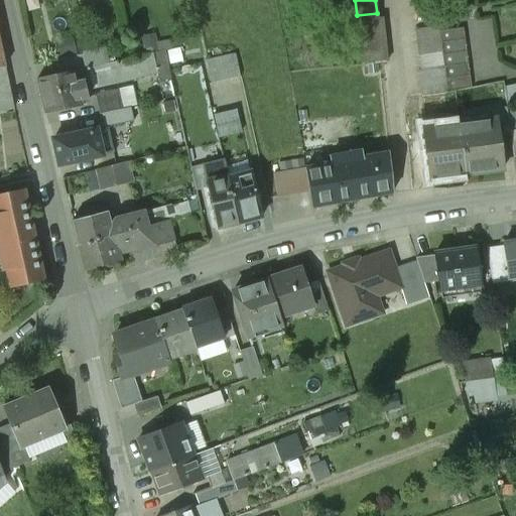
[(377,13),(357,15),(362,58),(385,56),(380,13),(377,13)]
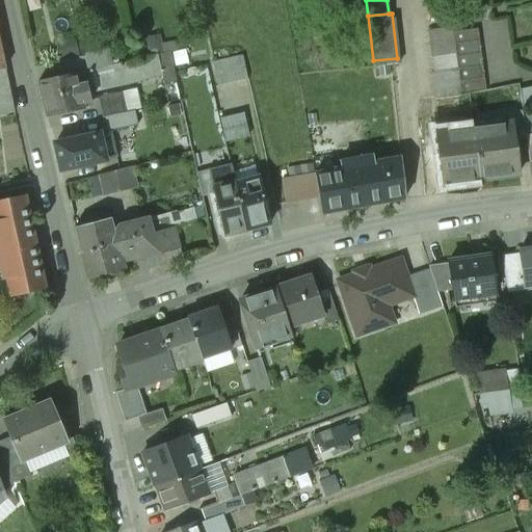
[(460,97),(451,28),(428,31),(434,72),(431,72),(434,100),(460,97)]
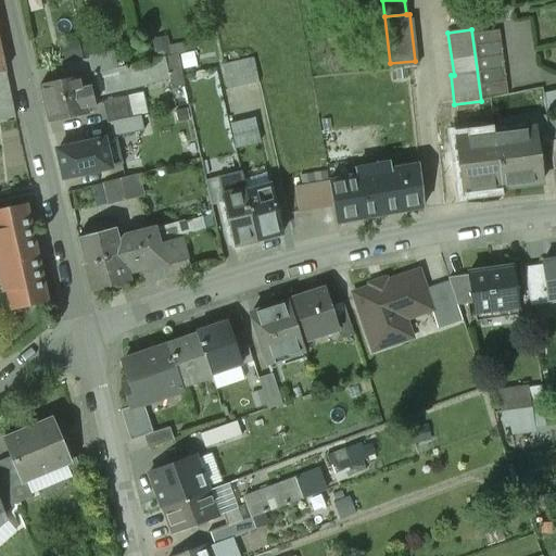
[(474,35),(482,98),(507,95),(500,30),(474,35)]
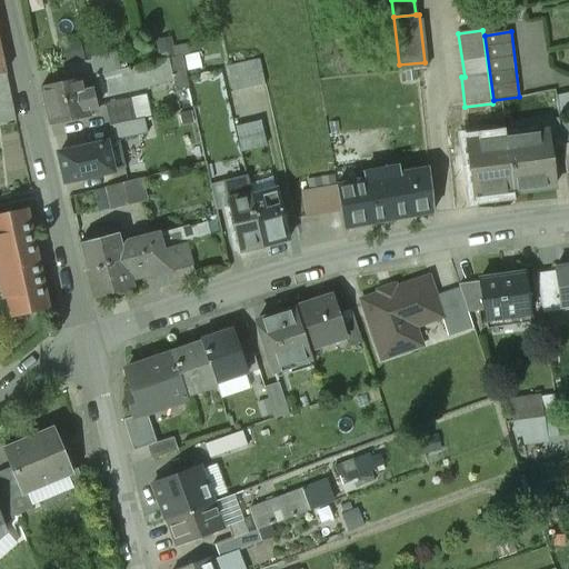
[(0,48),(0,120),(16,118),(0,48)]
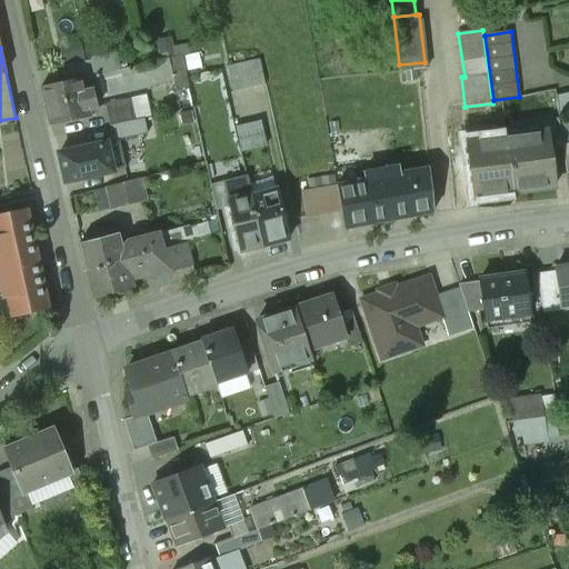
[(165,60),(96,75),(100,96),(168,80),(165,60)]
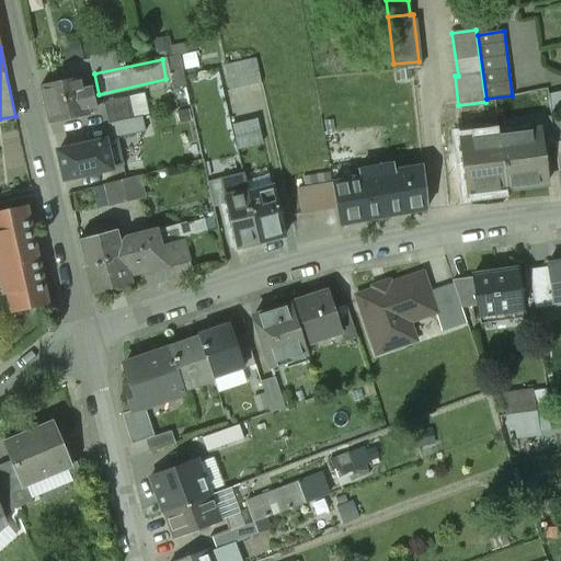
[(254,59),(224,66),(228,90),(260,83),(254,59)]
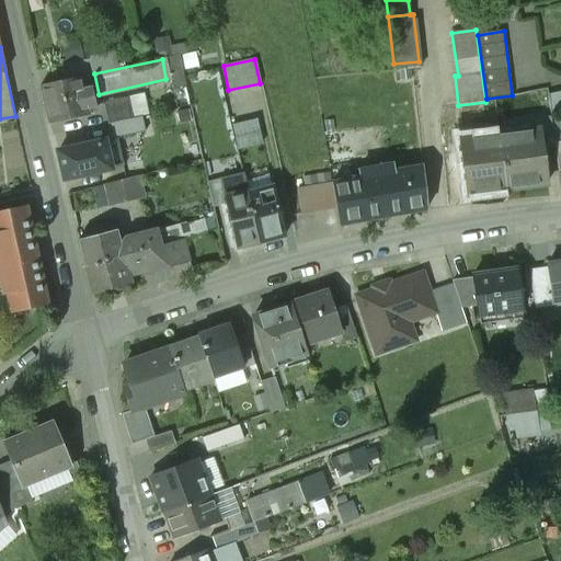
[(95,107),(88,75),(41,84),(50,123),(87,114),(87,110),(95,107)]
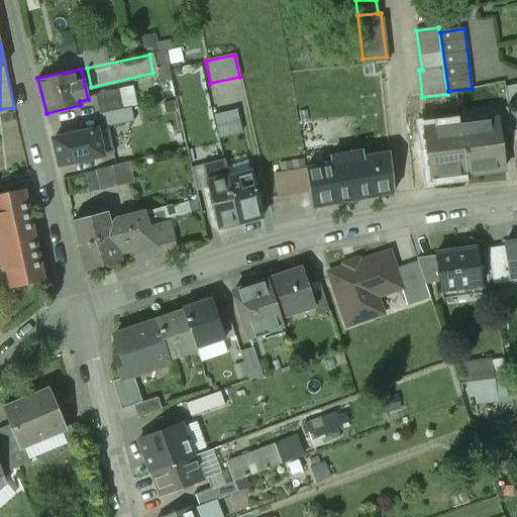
[(133,86),(118,90),(122,109),(138,106),(133,86)]
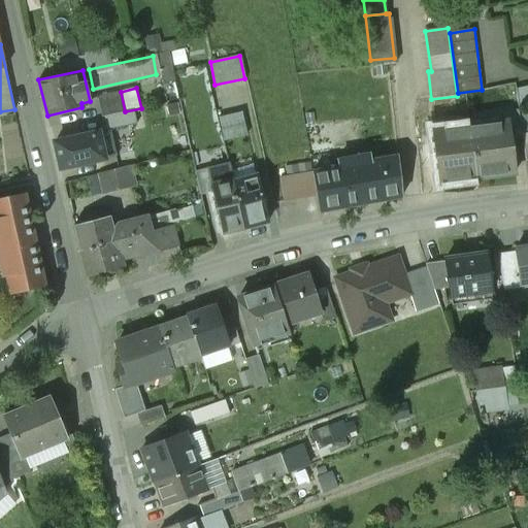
[(98,97),(101,117),(125,111),(121,92),(98,97)]
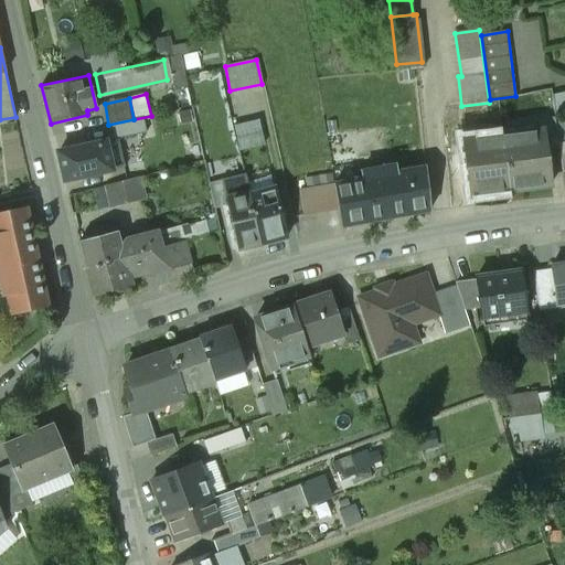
[(108,126),(112,141),(118,139),(146,134),(144,118),(108,126)]
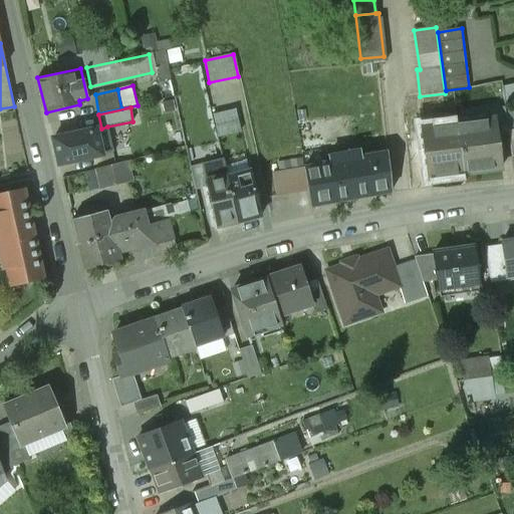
[(494,119),(496,135),(508,134),(508,132),(505,107),(489,109),(490,119),(494,119)]
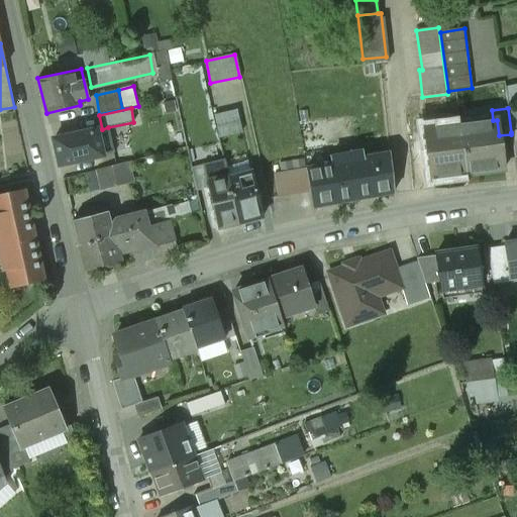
[(236,110),(213,115),(218,137),(241,132),(236,110)]
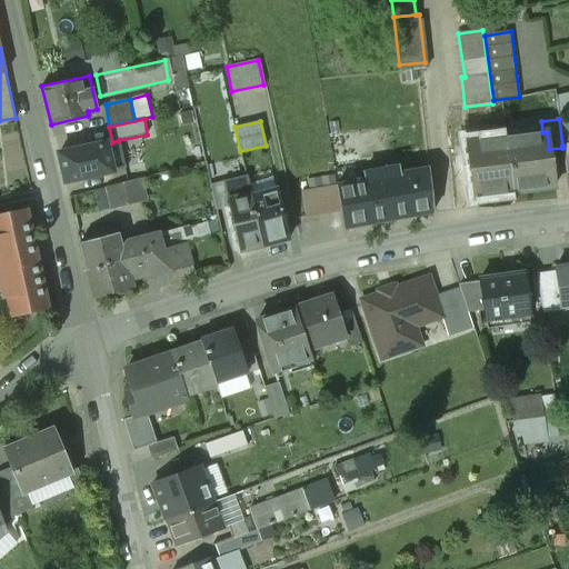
[(549,149),(547,132),(542,132),(466,142),(473,198),(553,188),(549,149)]
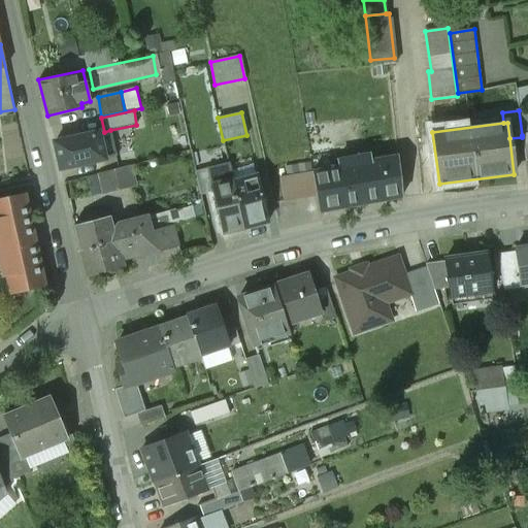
[(60,169),(117,157),(110,130),(104,132),(55,142),(60,169)]
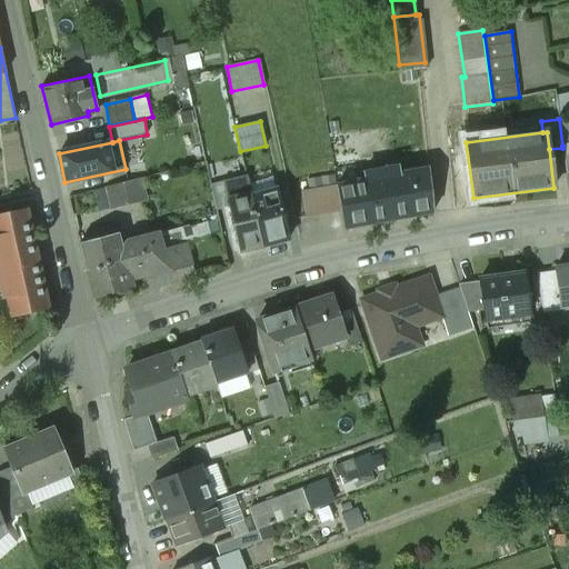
[(432,213),(427,168),(399,173),(397,167),(363,173),(365,181),(337,186),(341,211),(345,229),(432,213)]
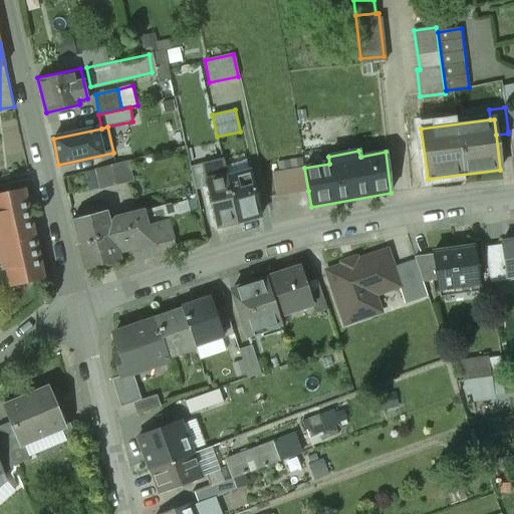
[(237,222),(227,179),(222,160),(202,165),(208,188),(217,228),(237,222)]
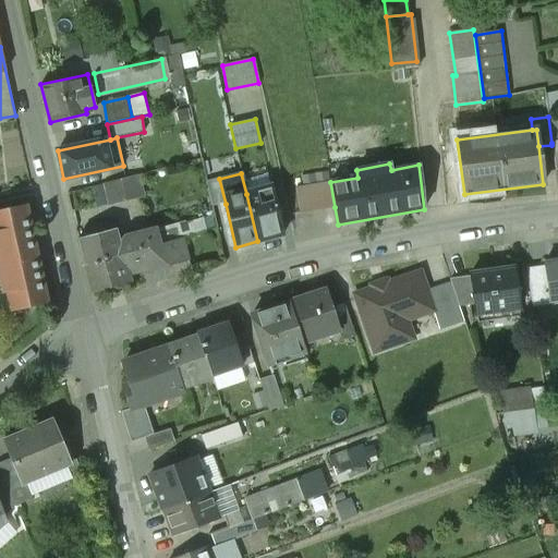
[(105,185),(109,205),(142,196),(136,177),(105,185)]
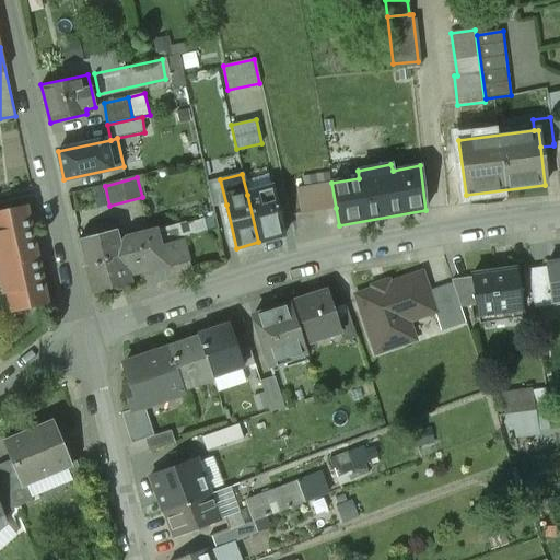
[(226,205),(220,179),(207,182),(212,208),(226,205)]
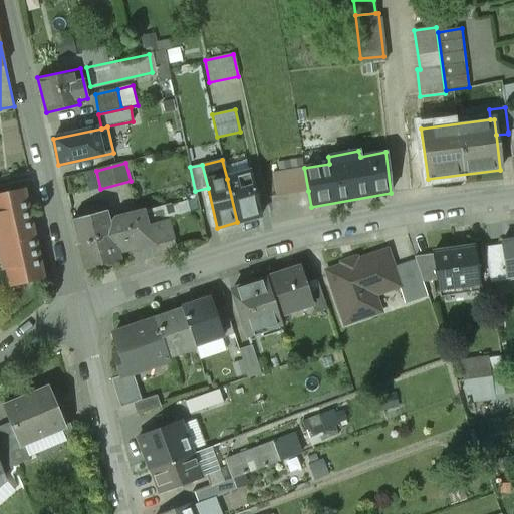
[(308,191),(304,168),(272,173),(276,197),(308,191)]
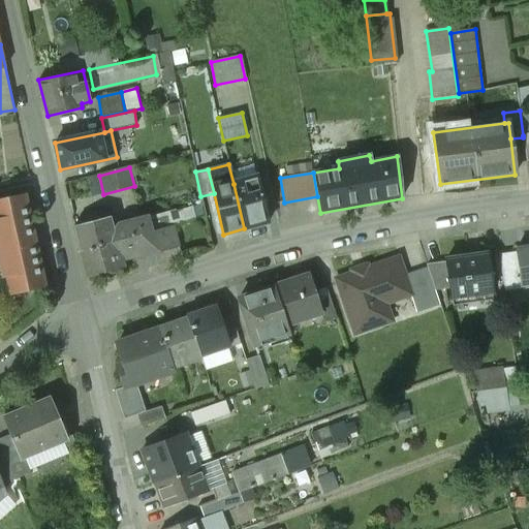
[(268,222),(257,178),(234,184),(244,228),(268,222)]
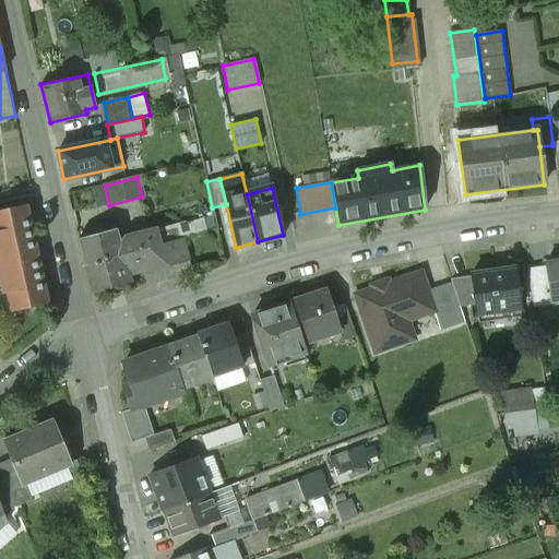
[(26,204),(0,210),(0,261),(11,311),(47,302),(26,204)]
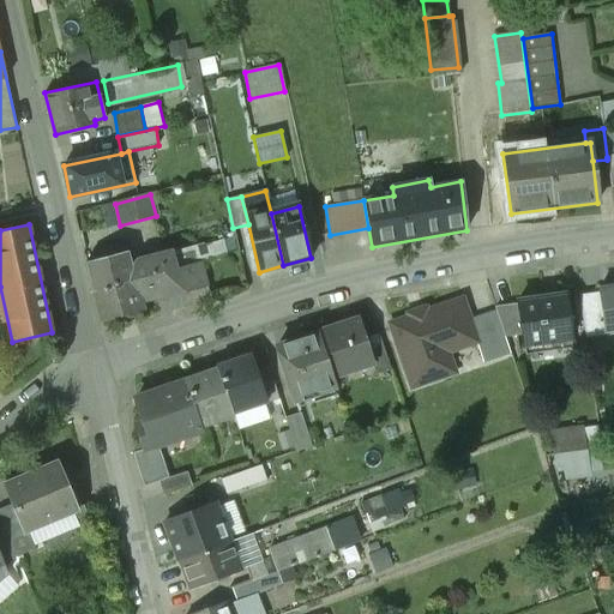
[(181,251),(170,253),(175,269),(180,290),(179,290),(185,307),(204,302),(200,286),(196,287),(188,254),(182,254),(181,251)]
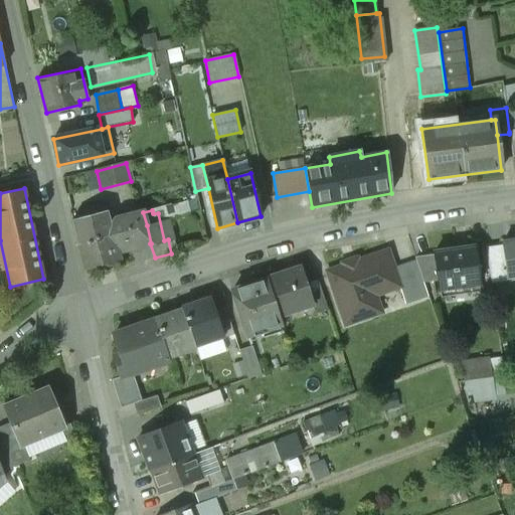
[(78,243),(147,225),(143,212),(110,221),(107,211),(72,220),(78,243)]
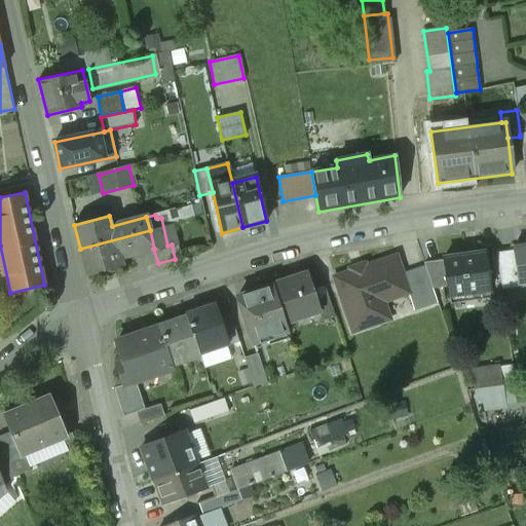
[(150,230),(80,249),(86,272),(121,263),(119,257),(153,249),(154,249),(150,230)]
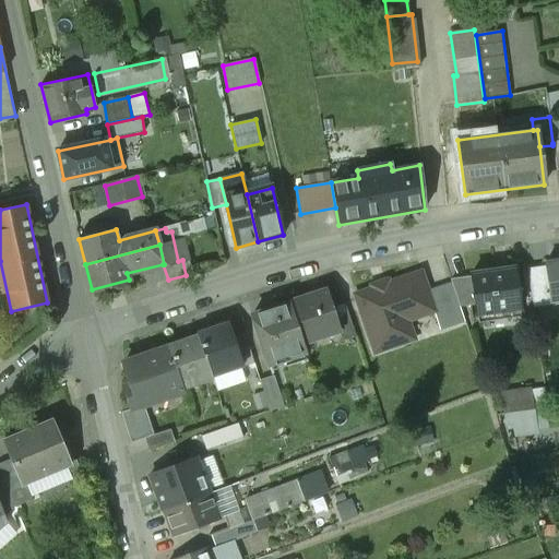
[(558,261),(545,263),(545,266),(550,302),(558,300),(558,261)]
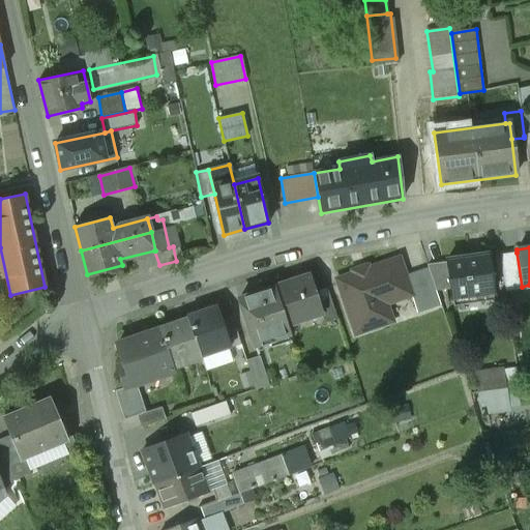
[(522,287),(517,253),(500,255),(505,292),(522,289),(522,287)]
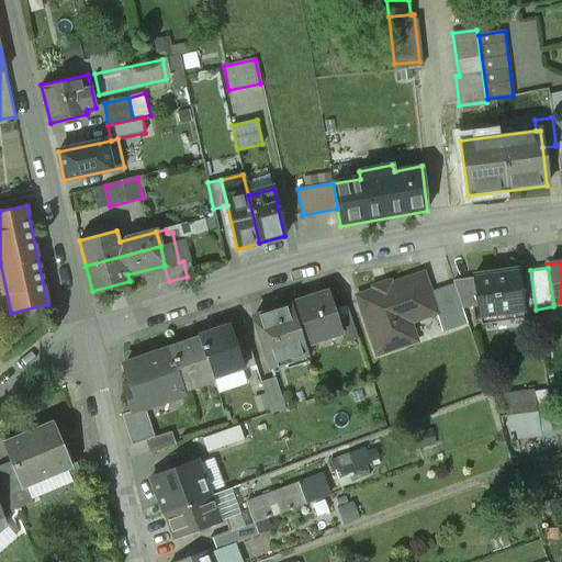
[(523,310),(516,269),(473,274),(474,278),(478,305),(479,315),(523,310)]
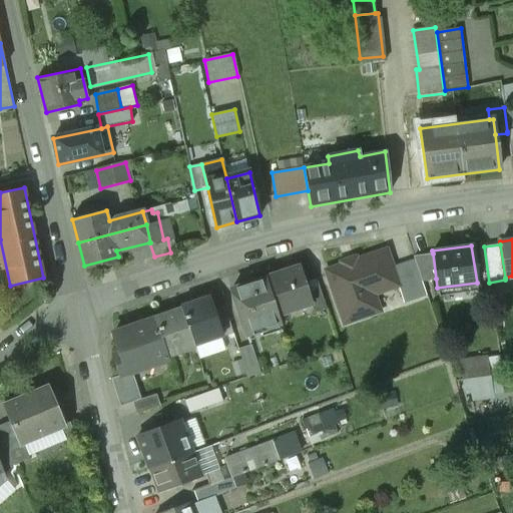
[(386,251),(327,272),(345,323),(371,315),(367,303),(370,296),(398,286),(386,251)]
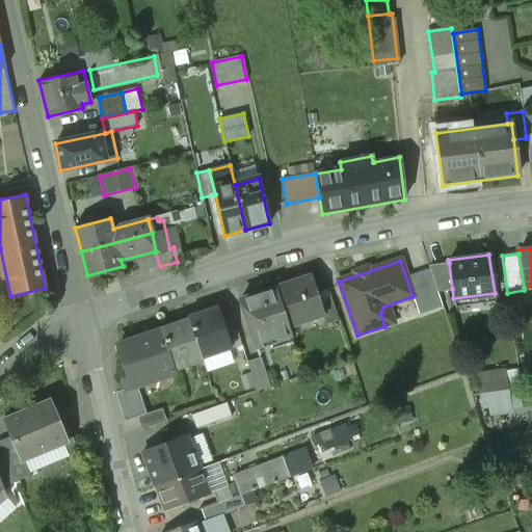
[(452,289),(449,263),(428,266),(436,290),(452,289)]
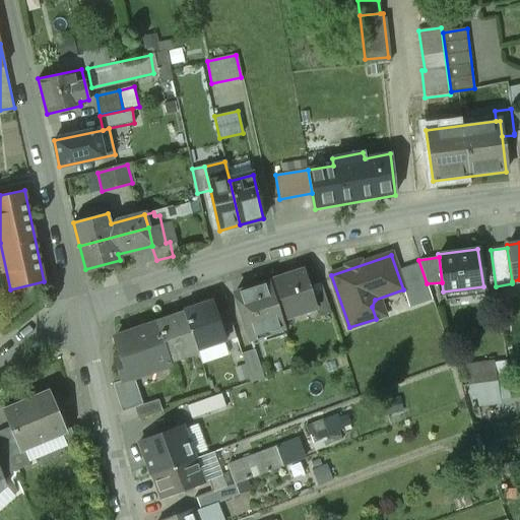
[(308,286),(303,270),(269,280),(282,322),(315,312),(313,307),(315,306),(308,286)]
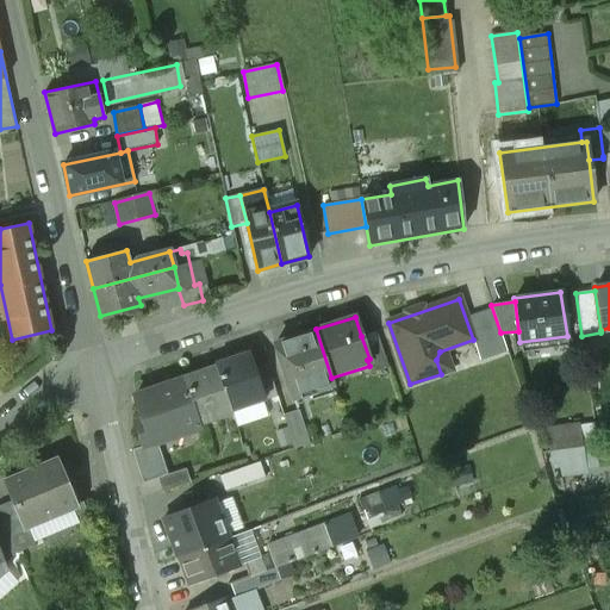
[(274,343),(291,397),(334,384),(331,378),(316,329),(274,343)]
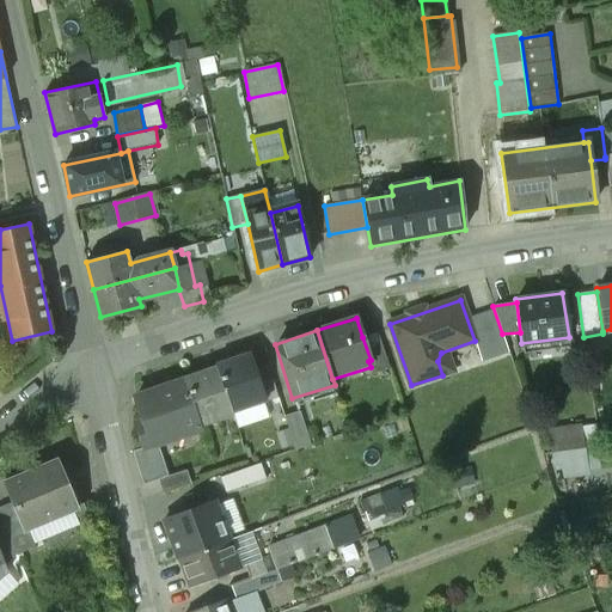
[(368,361),(371,367),(373,375),(390,371),(378,332),(362,337),(371,360),(368,361)]
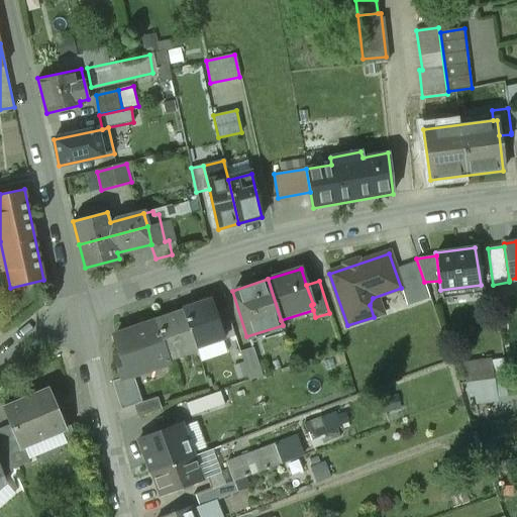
[(214,314),(209,299),(183,307),(184,310),(195,347),(222,339),(214,314)]
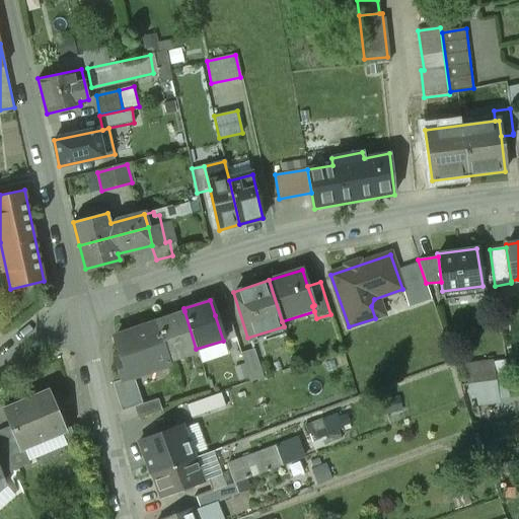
[(196,349),(184,311),(156,320),(157,321),(169,360),(197,352),(196,349)]
